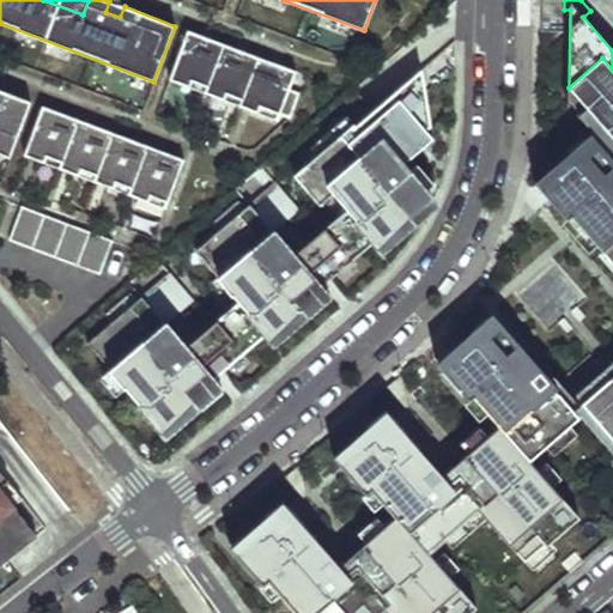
[(125,6),(109,1),(105,12),(120,17),(125,6)]
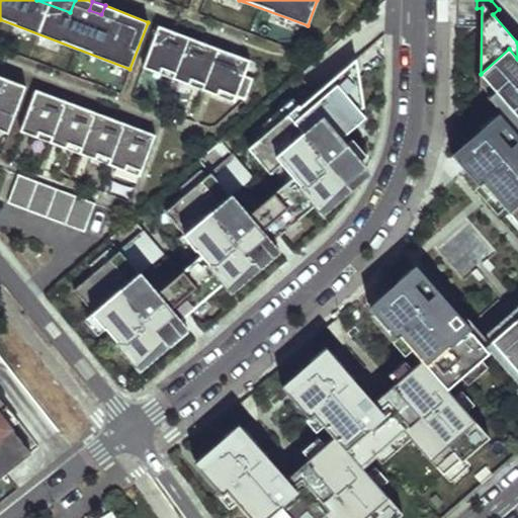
[(250,61),(159,26),(145,63),(237,97),(245,100),(253,79),(245,76),(250,61)]
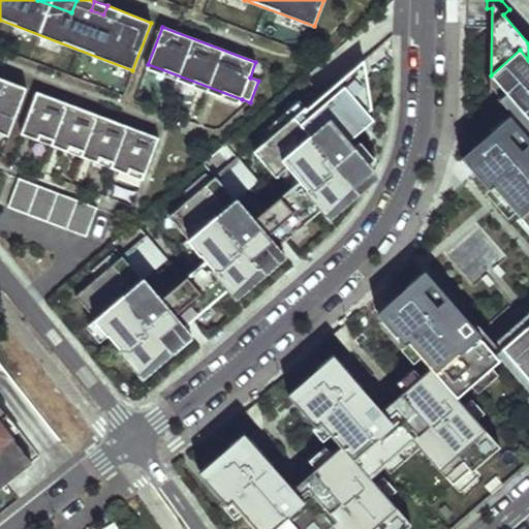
[(528,60),(520,50),(491,75),(528,119),(528,60)]
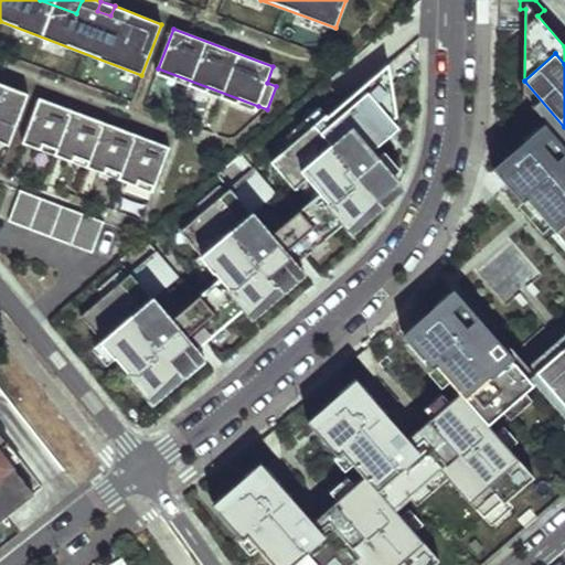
[(398,110),(388,61),(383,64),(390,72),(392,82),(382,91),(393,103),(368,126),(373,131),(398,110)]
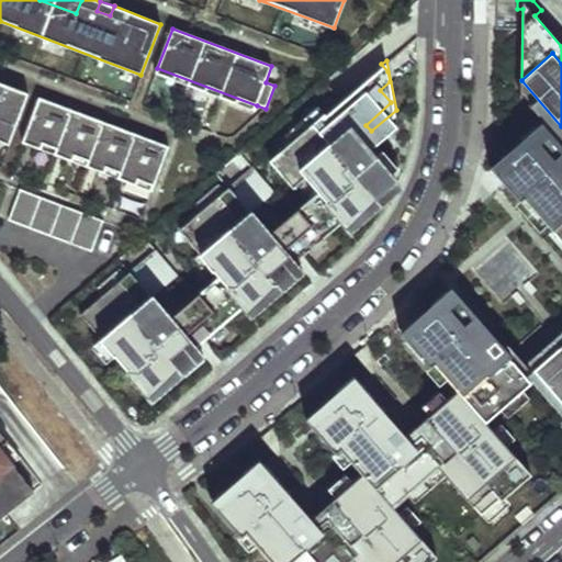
[(326,110),(271,158),(295,186),(301,180),(307,173),(346,216),(349,221),(398,177),(377,153),(358,169),(337,146),(328,155),(323,148),(343,131),(350,138),(366,125),(391,102),(380,90),(390,81),(388,71),(381,64),(327,112),(326,110)]
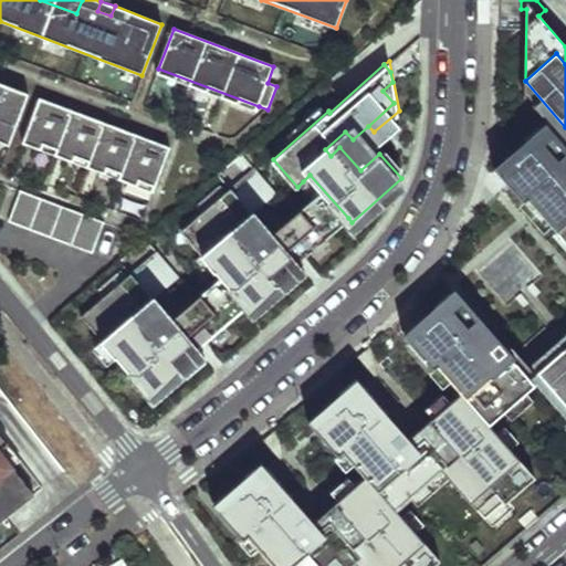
[(158,69),(156,74),(257,112),(259,106),(158,69)]
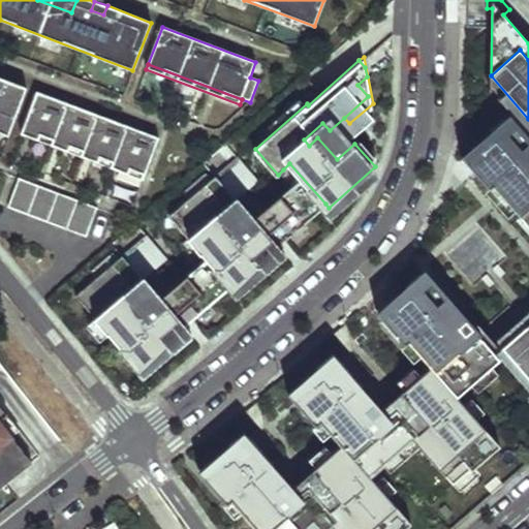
[(528,119),(491,75),(490,86),(528,129),(528,155),(519,164),(528,176),(528,119)]
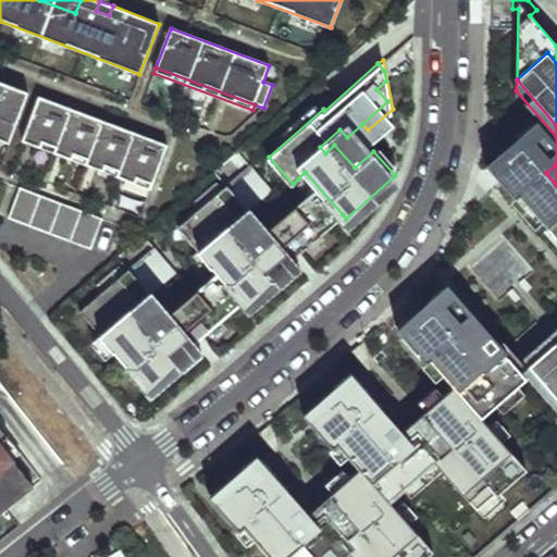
[(0,139),(9,144),(28,93),(0,82),(0,139)]
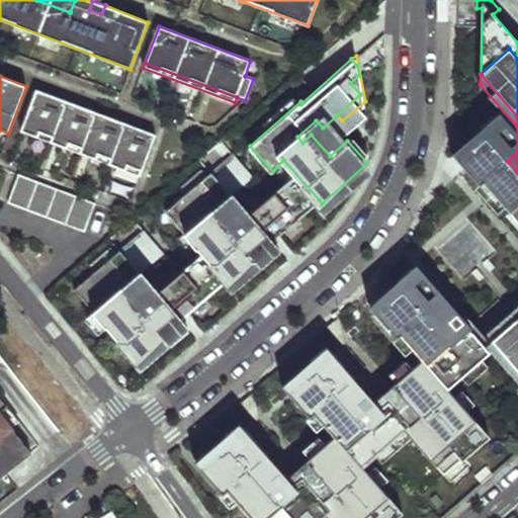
[(35,90),(20,132),(33,136),(34,131),(51,137),(49,143),(63,148),(64,143),(80,148),(79,153),(92,159),(94,153),(110,160),(107,165),(121,169),(123,164),(142,171),(156,135),(35,90)]
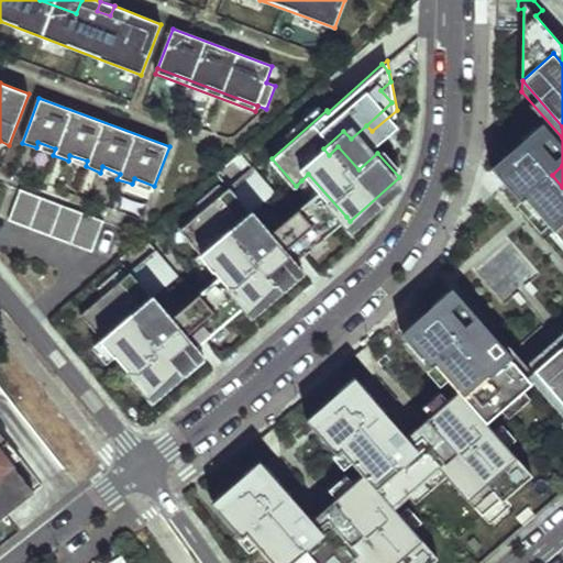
[(544,134),(539,128),(518,155),(495,172),(521,202),(526,199),(511,183),(517,159),(544,134)]
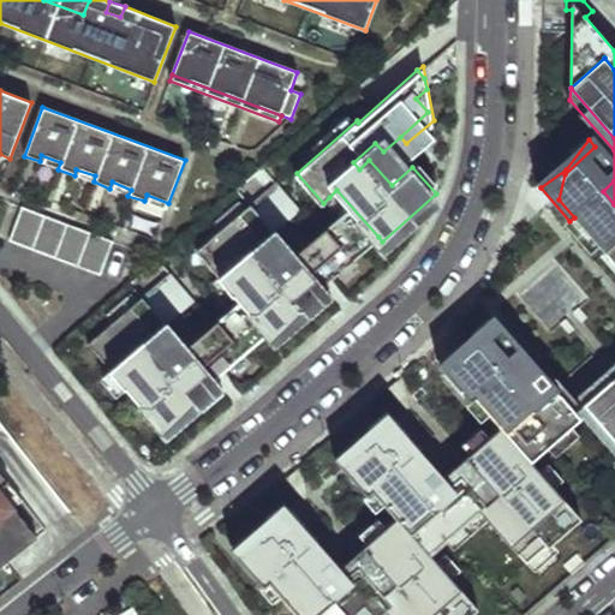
[(614,180),(614,162),(598,144),(595,147),(565,174),(559,199),(574,218),(614,263),(614,204),(603,191),(614,180)]
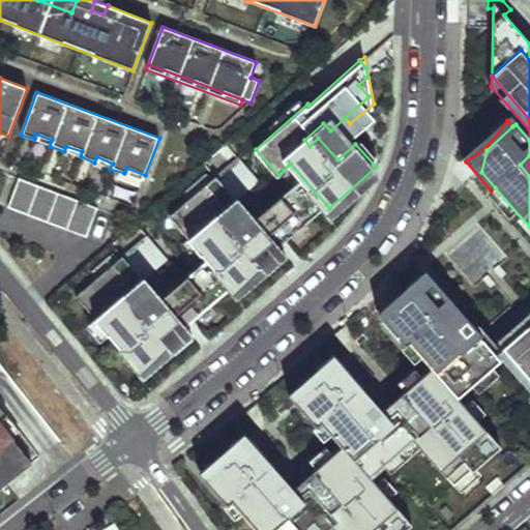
[(343,128),(334,136),(342,144),(350,138),(343,128)]
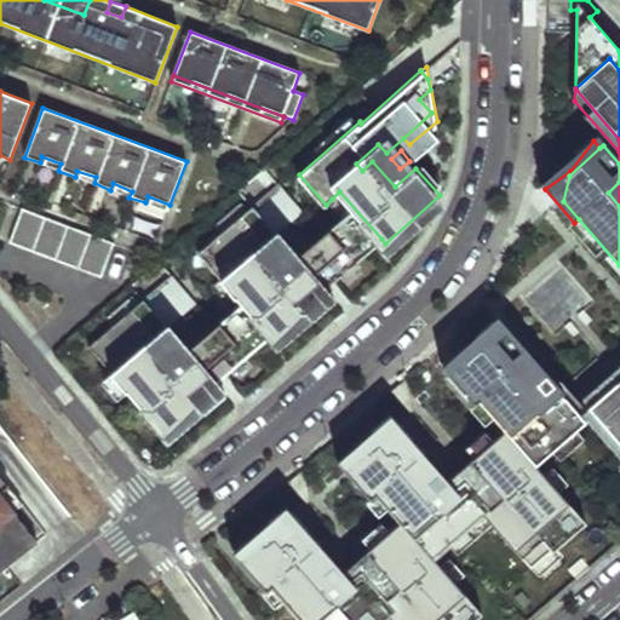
[(41,156),(40,162),(58,171),(61,164),(41,156)]
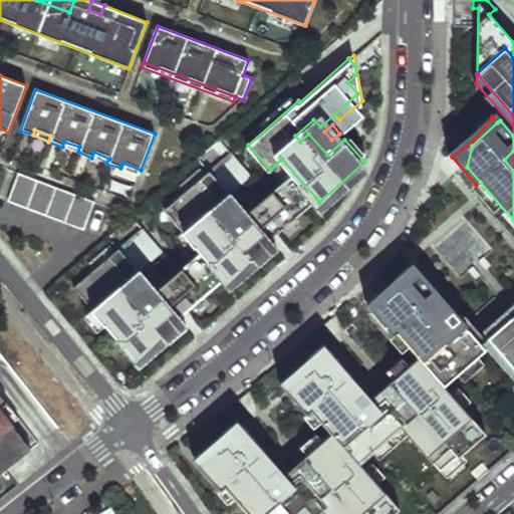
[(63,142),(62,147),(78,152),(79,147),(63,142)]
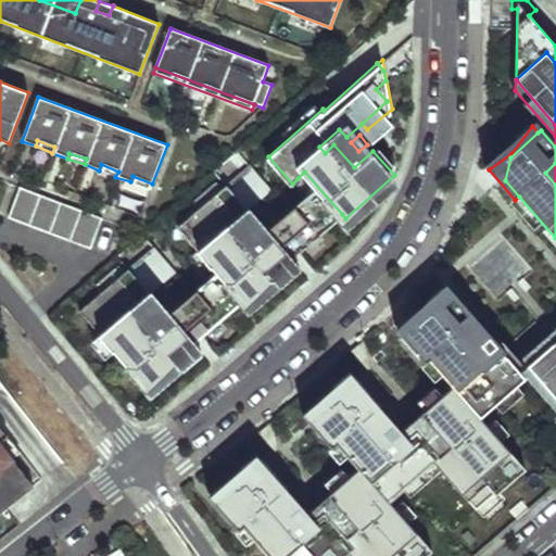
[(275,185),(253,161),(228,182),(232,188),(245,177),(257,190),(244,201),(250,207),(275,185)]
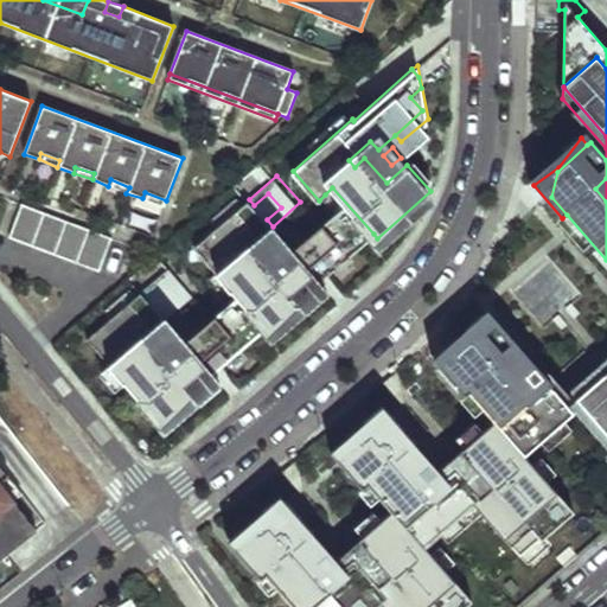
[(110,179),(108,186),(126,193),(129,187),(110,179)]
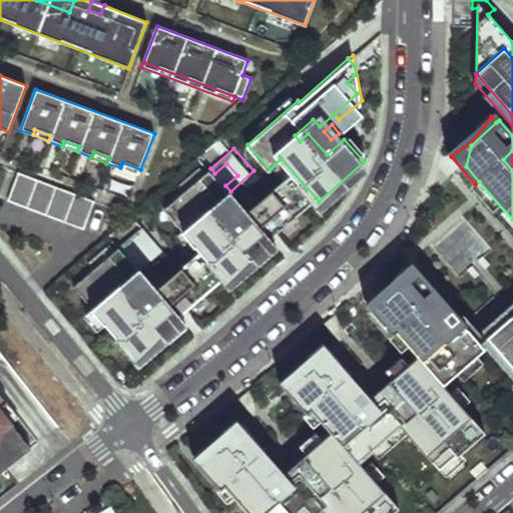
[(281,158),(275,164),(287,178),(284,179),(304,202),(278,224),(259,202),(248,211),(243,205),(235,212),(228,203),(223,197),(213,206),(237,233),(254,218),(271,237),(316,197),(281,158)]
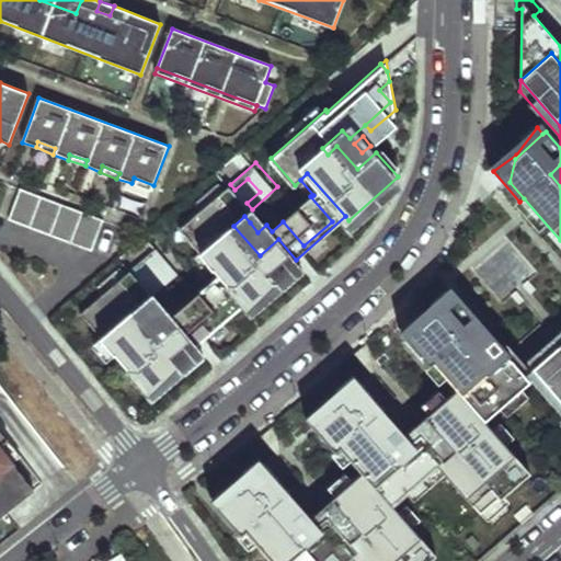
[(134,178),(132,183),(151,191),(153,185),(134,178)]
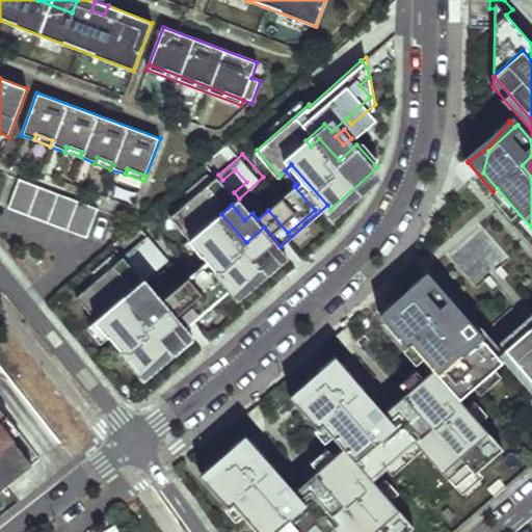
[(218,175),(173,216),(210,259),(233,286),(237,290),(284,249),(281,246),(264,227),(246,242),(221,214),(232,205),(239,198),(234,192),(246,182),(235,169),(222,180),(218,175)]
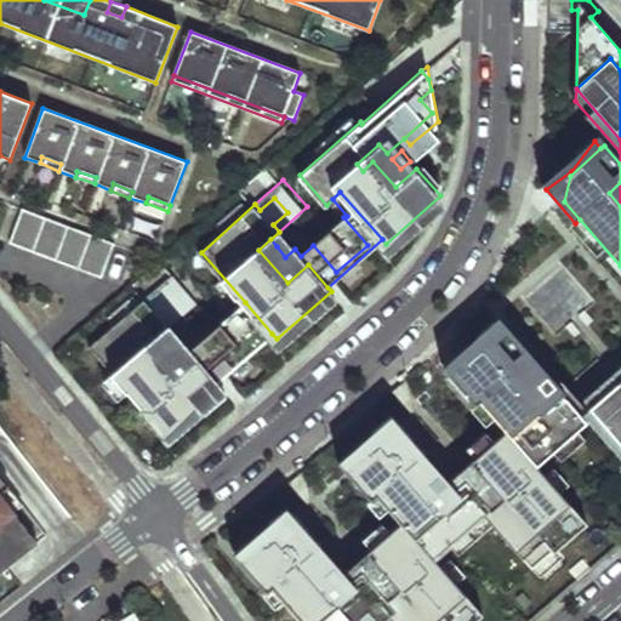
[(114,244),(22,209),(9,243),(101,278),(114,244)]
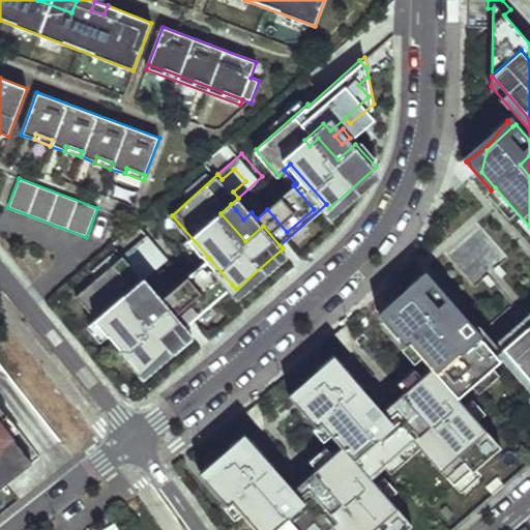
[(293,185),(267,209),(287,232),(314,209),(293,185)]
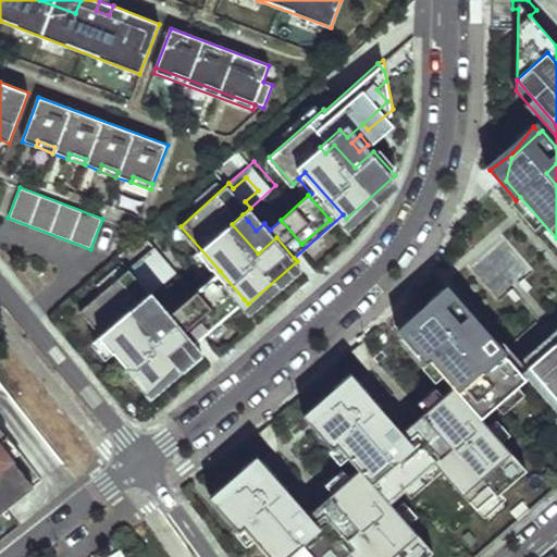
[(257,214),(248,221),(256,231),(264,223),(257,214)]
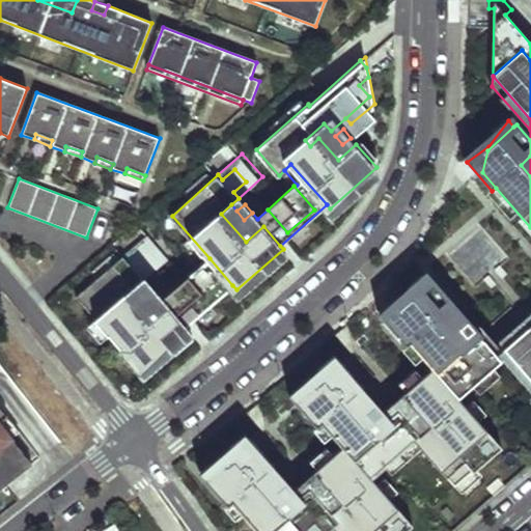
[(168,258),(147,234),(123,255),(129,260),(141,249),(151,261),(139,273),(144,279),(168,258)]
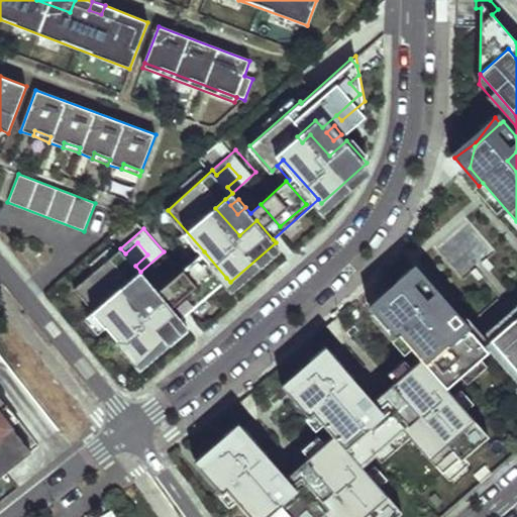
[(120,248),(76,289),(139,360),(184,321),(181,318),(165,299),(146,314),(123,286),(133,278),(140,272),(135,266),(147,254),(137,242),(125,253),(120,248)]
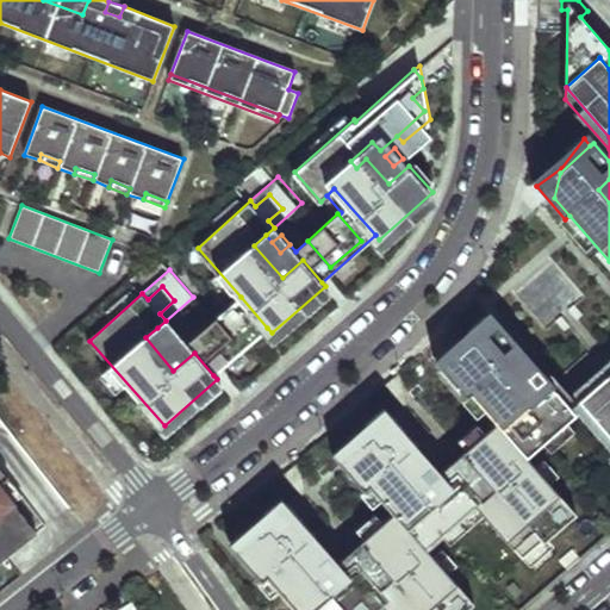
[(267,328),(241,297),(230,307),(253,334),(222,361),(199,334),(187,344),(181,338),(173,344),(163,335),(157,328),(145,337),(173,371),(194,353),(213,375),(267,328)]
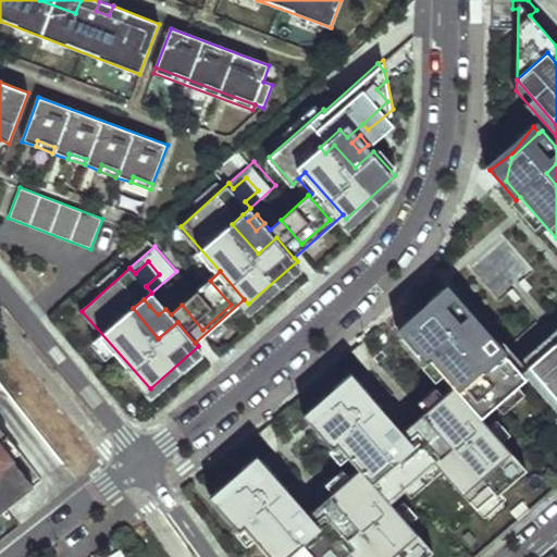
[(210,281),(182,305),(202,330),(231,305),(210,281)]
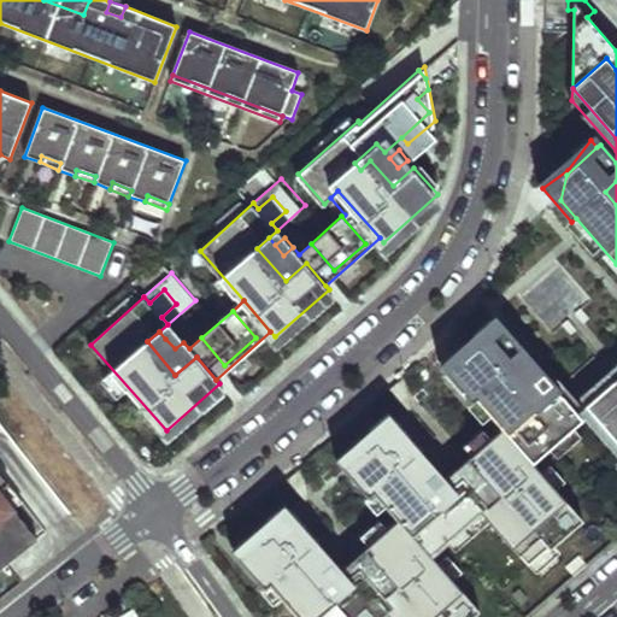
[(528,356),(501,327),(452,370),(504,429),(535,464),(585,421),(558,391),(538,409),(507,374),(519,363),(528,356)]
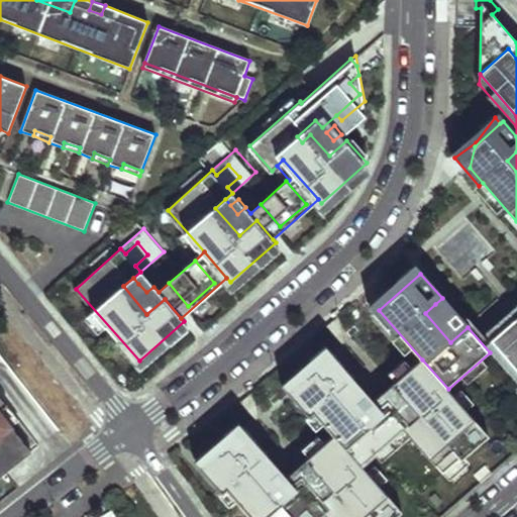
[(146,277),(138,284),(146,292),(153,287),(146,277)]
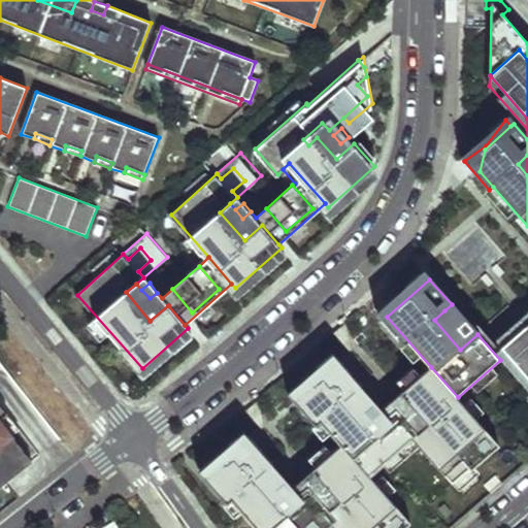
[(64,307),(60,311),(68,320),(72,316),(64,307)]
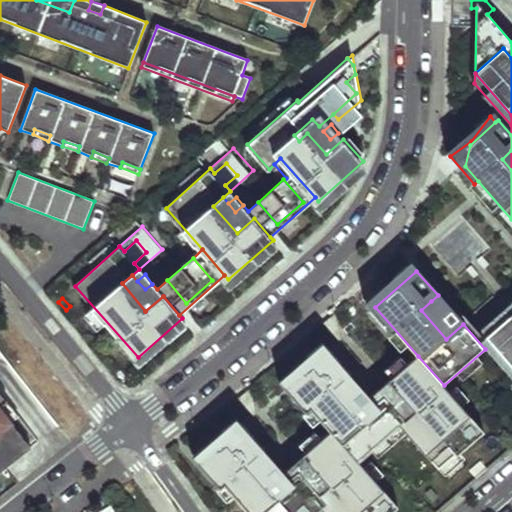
[(444,317),(431,301),(421,310),(446,339),(463,324),(459,319),(451,326),(443,317),(444,317)]
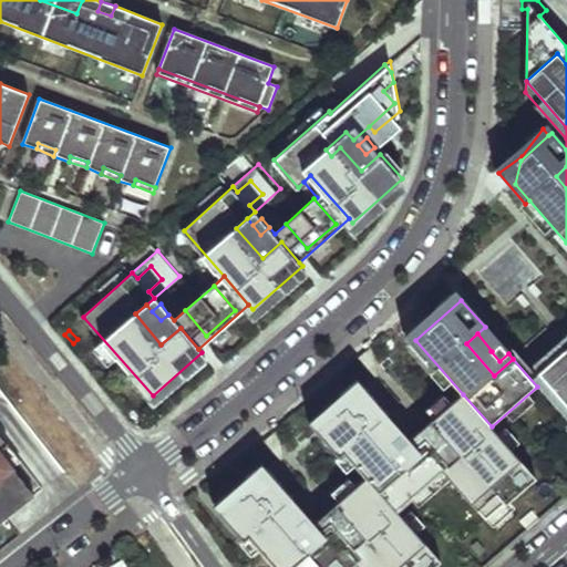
[(492,351),(491,351),(500,361),(508,353),(500,344),(492,351)]
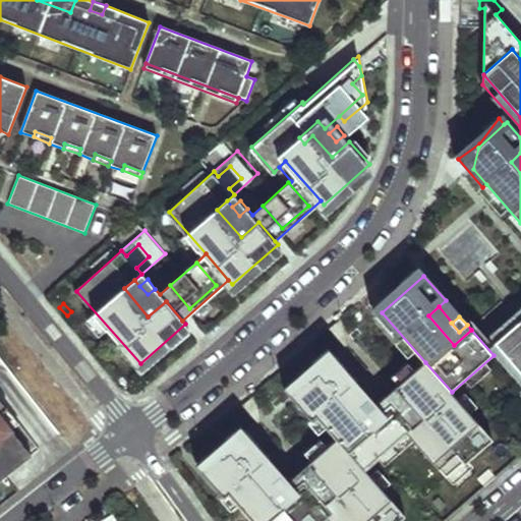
[(520,322),(496,343),(520,372),(520,322)]
